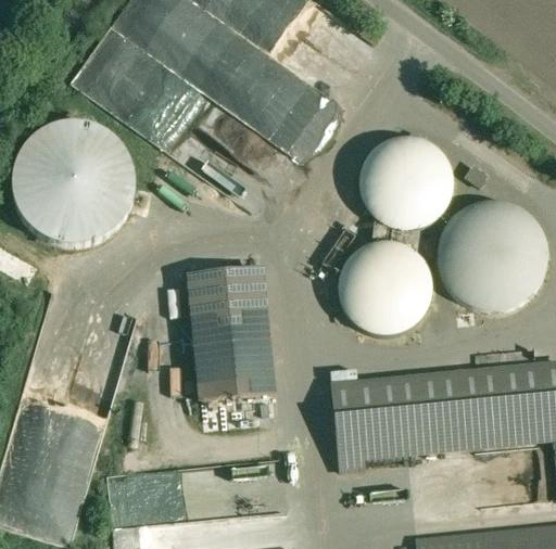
[(129,0),(77,84),(128,115),(163,60),(242,110),(255,89),(244,81),(248,77),(240,73),(250,58),(258,62),(268,47),(243,32),(263,0),(268,3),(270,0),(129,0)]
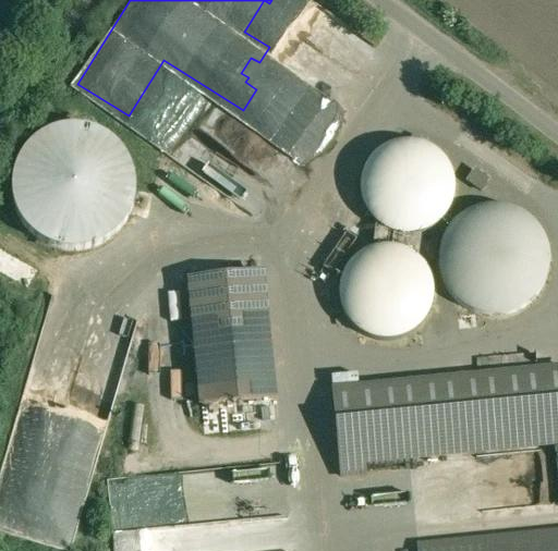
[(9,184),(12,204),(21,221),(35,235),(52,245),(73,248),(93,245),(111,235),(126,219),(134,199),(136,178),(130,157),(117,139),(99,127),(79,122),(57,124),(37,133),(23,146),(13,164),(9,184)]
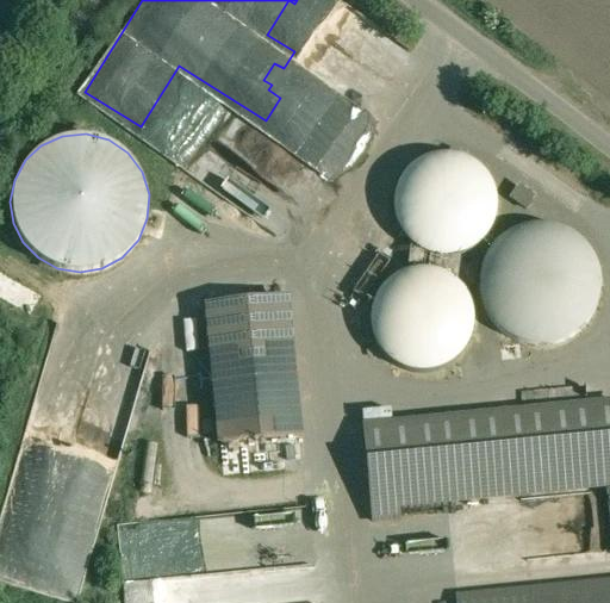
[(462,151),(453,149),(444,149),(435,150),(427,153),(421,156),(416,159),(411,162),(409,166),(405,169),(402,174),(398,181),(397,186),(396,191),(394,196),(394,201),(394,207),(396,211),(397,217),(399,223),(403,229),(406,234),(411,238),(416,242),(421,246),(427,248),(433,250),(441,252),(448,253),(458,250),(462,249),(468,247),(473,244),(478,241),(481,238),(485,235),(487,231),(490,228),(492,224),(495,219),(496,213),(497,207),(498,200),(497,193),(497,190),(495,184),(493,179),(490,173),(485,167),(481,162),(477,160),(473,156),(467,154),(462,151)]
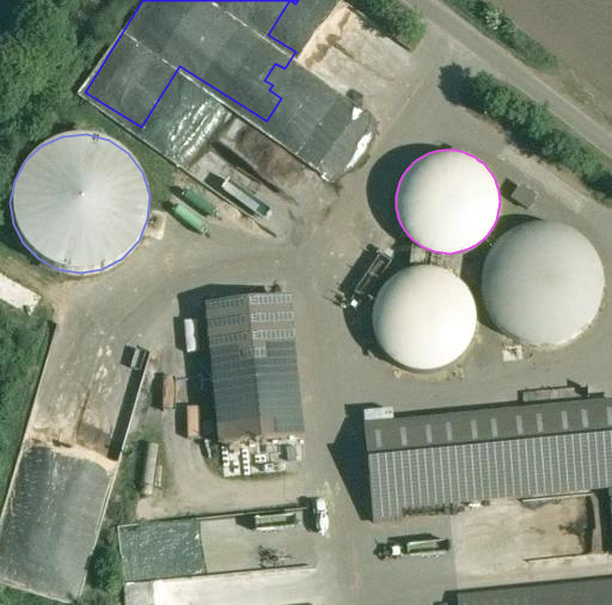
[(537,193),(521,181),(513,193),(528,205),(537,193)]
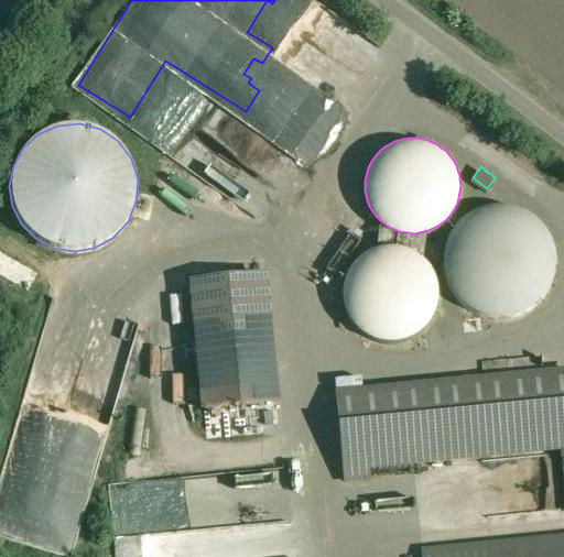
[(506,203),(498,203),(489,204),(483,205),(476,208),(470,211),(466,215),(463,217),(457,222),(455,226),(453,229),(451,233),(447,239),(446,244),(445,249),(444,253),(444,260),(445,265),(445,269),(446,273),(447,279),(449,283),(454,290),(458,295),(463,299),(467,303),(472,306),(478,309),(486,313),(495,314),(502,314),(511,313),(517,312),(520,310),(524,308),(529,306),(533,303),(539,299),(543,294),(548,287),(551,281),(553,276),(554,271),(555,264),(556,261),(556,257),(555,251),(555,247),(553,242),(552,239),(551,235),(549,231),(546,228),(544,225),(541,220),(538,217),(534,215),(530,211),(525,208),(521,207),(516,205),(506,203)]
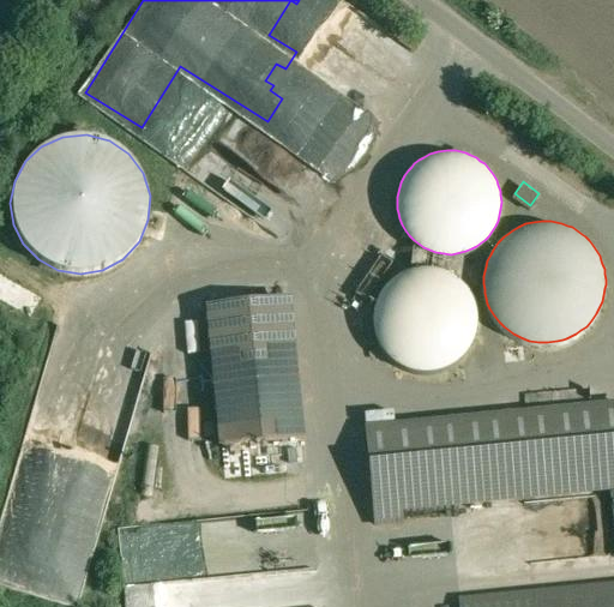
[(415,268),(409,269),(403,271),(397,275),(391,280),(387,283),(384,287),(380,292),(378,298),(377,302),(375,306),(374,311),(374,318),(374,324),(375,328),(375,331),(377,335),(379,340),(383,346),(386,352),(391,356),(396,360),(402,364),(407,366),(413,368),(420,370),(428,370),(437,368),(441,367),(449,365),(456,360),(462,356),(467,350),(471,344),(474,337),(476,332),(477,326),(477,322),(477,317),(477,311),(476,306),(475,300),(473,296),(470,290),(465,284),(462,281),(458,277),(453,274),(449,271),(441,269),(434,266),(425,265),(415,268)]
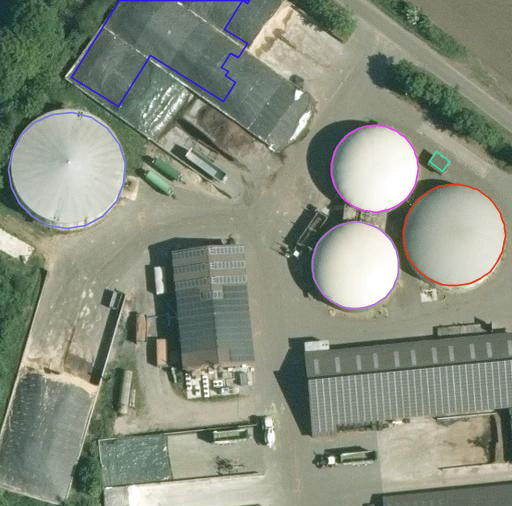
[(241,247),(174,253),(186,367),(252,361),(241,247)]
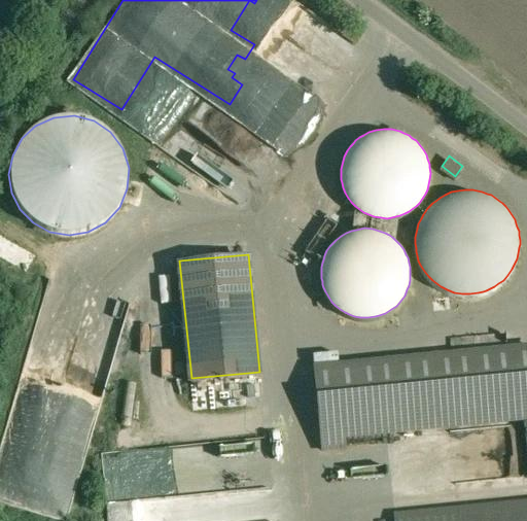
[(526,343),(316,363),(323,446),(346,444),(345,432),(526,414),(526,343)]
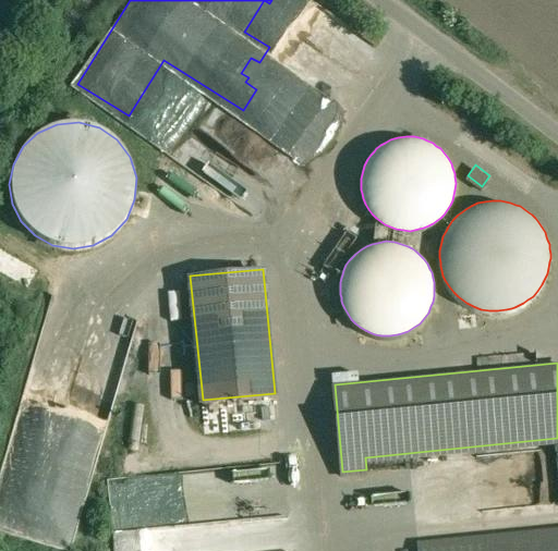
[(0,485),(0,528),(77,541),(86,498),(0,482),(0,485)]
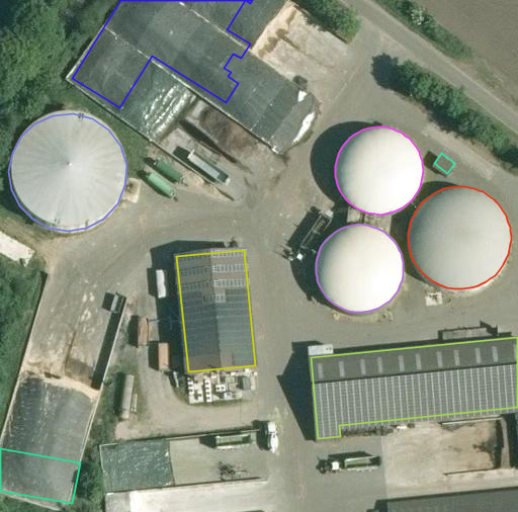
[(517,511),(517,489),(389,502),(390,511),(517,511)]
